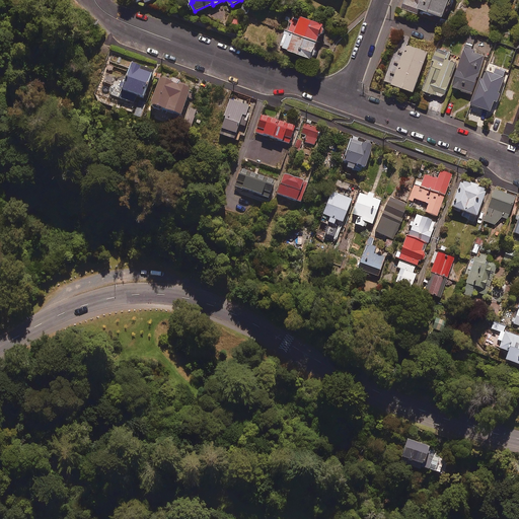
[(253,3),(245,0),(242,10),(249,13),(253,3)]
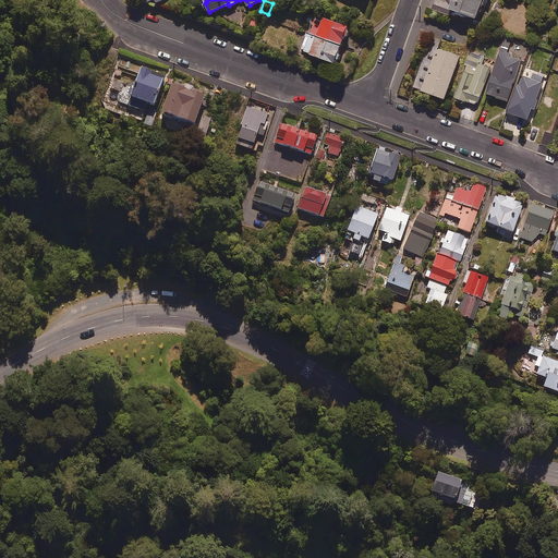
[(451,15),(452,11),(477,20),(484,0),(455,0),(452,9),(437,3),(435,10),(451,15)]
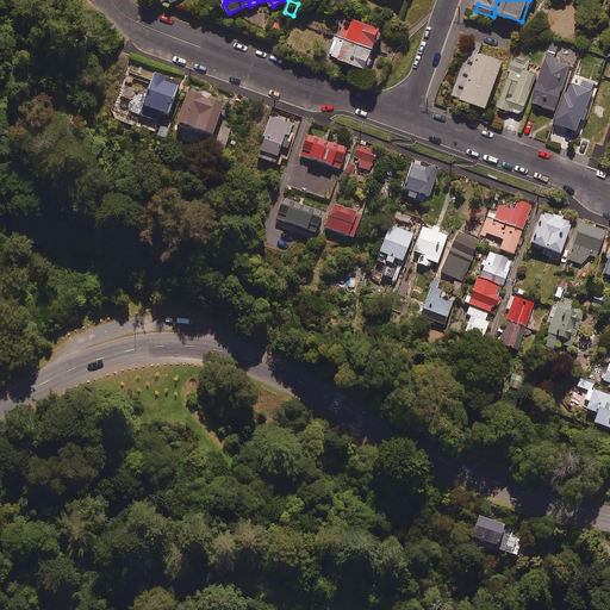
[(384,27),(346,16),(340,37),(336,36),(330,55),(371,67),(384,27)]
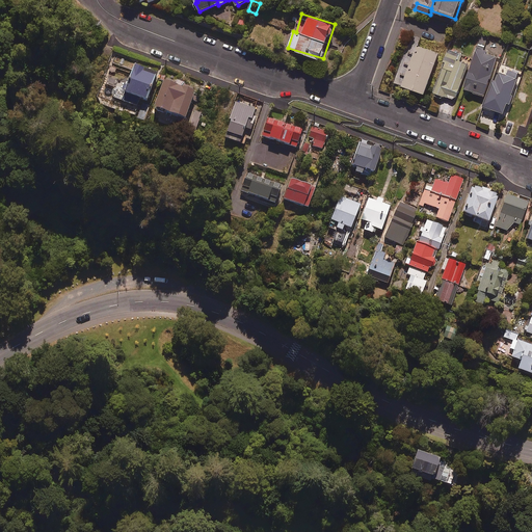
[(250,18),(241,16),(238,23),(247,26),(250,18)]
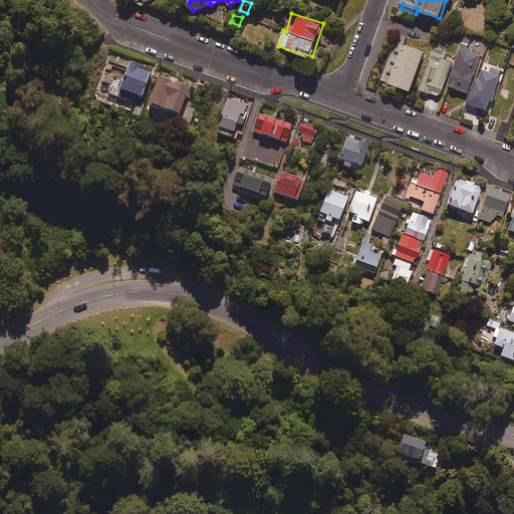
[(472,39),(464,36),(448,87),(468,93),(480,55),(469,52),(469,50),(468,49),(472,39)]
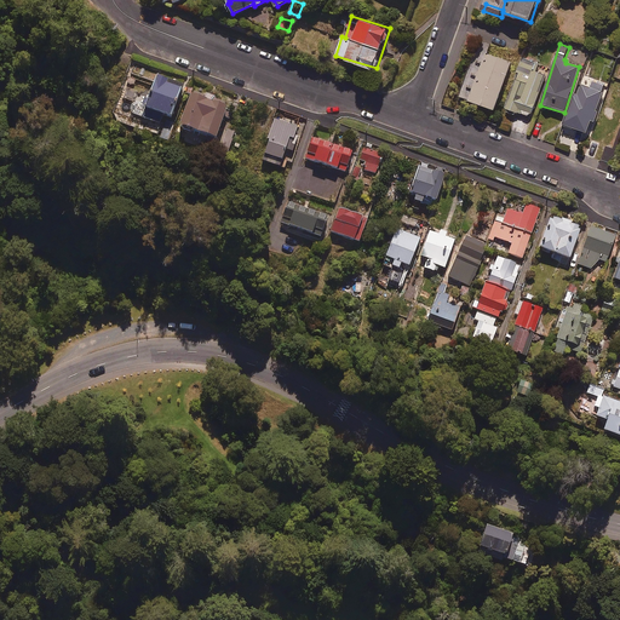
[(135,57),(124,53),(118,69),(130,73),(135,57)]
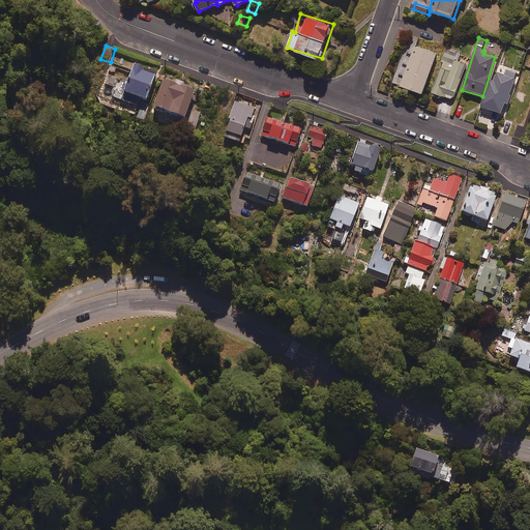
[(438,54),(416,47),(401,87),(423,94),(438,54)]
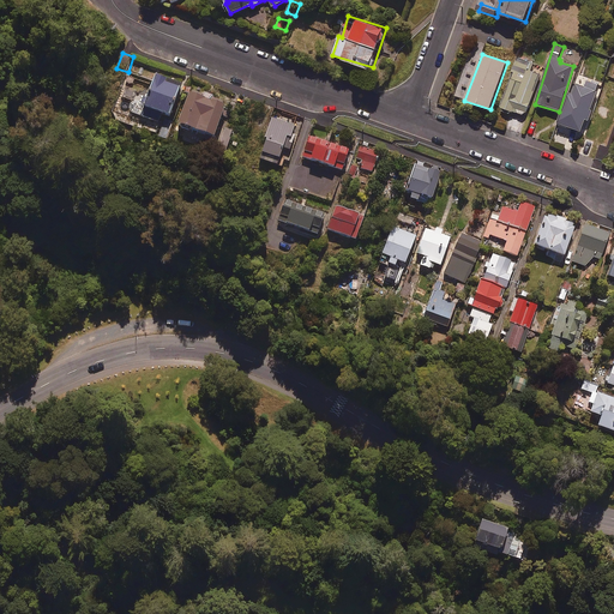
[(501,108),(524,115),(524,113),(527,114),(540,74),(530,71),(533,64),(518,59),(501,108)]
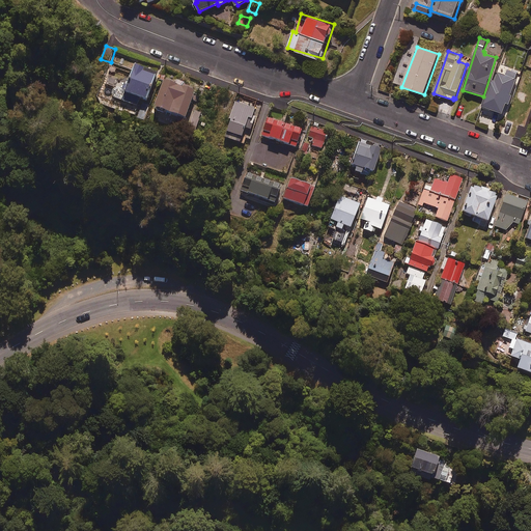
[(149,70),(135,65),(122,100),(137,105),(140,98),(147,101),(158,71),(150,67),(149,70)]
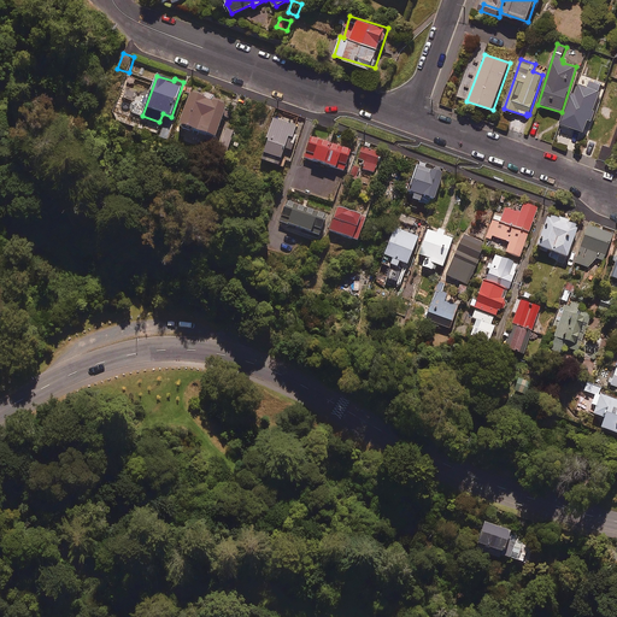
[(588,119),(591,121),(603,84),(591,81),(587,88),(580,86),(576,95),(573,94),(562,124),(585,131),(588,119)]
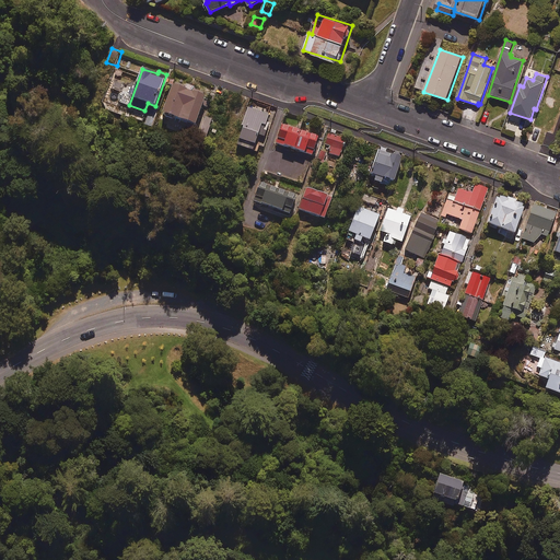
[(163,115),(166,115),(165,118),(174,121),(175,118),(196,125),(206,95),(173,84),(163,115)]
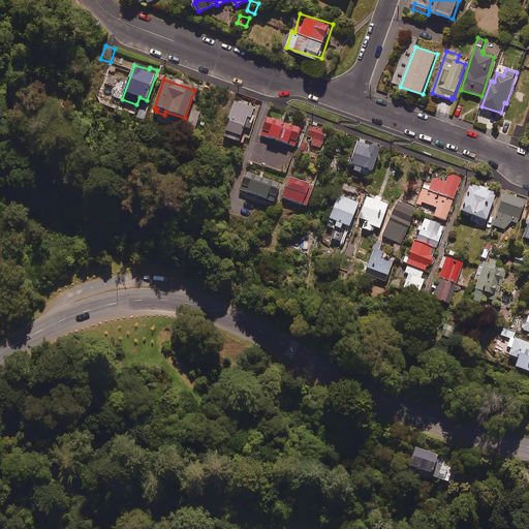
[(253,119),(230,111),(222,136),(240,142),(245,127),(250,128),(253,119)]
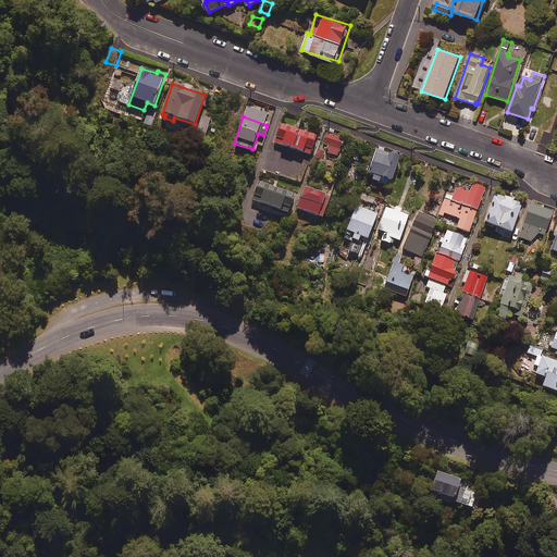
[(317,136),(281,124),(275,141),(311,155),(317,136)]
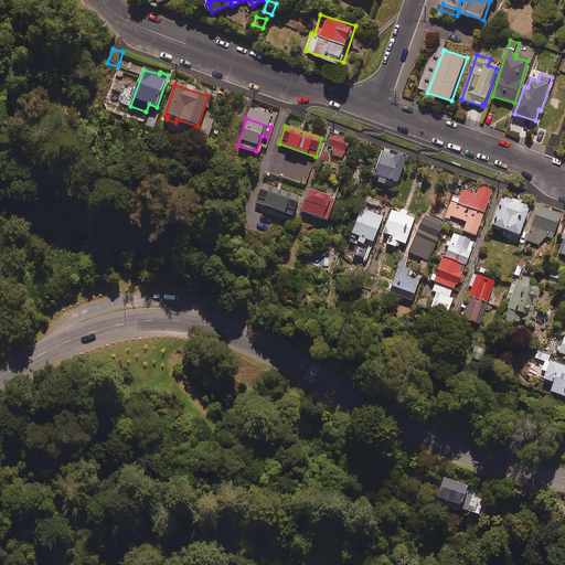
[(350,140),(332,134),(328,145),(336,148),(333,153),(342,158),(350,140)]
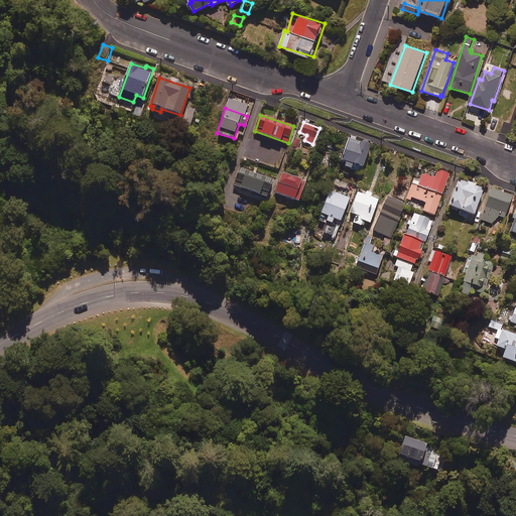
[(341,162),(346,164),(345,168),(352,170),(353,166),(365,169),(373,144),(349,137),(341,162)]
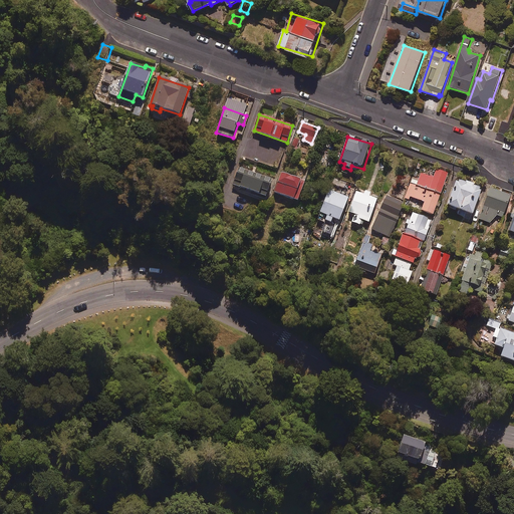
[(333,162),(322,158),(318,166),(324,168),(325,165),(331,167),(333,162)]
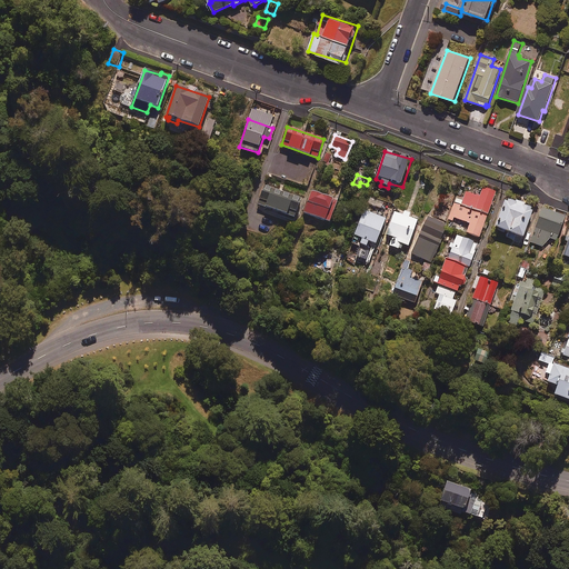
[(301,198),(266,186),(259,205),(296,217),(301,198)]
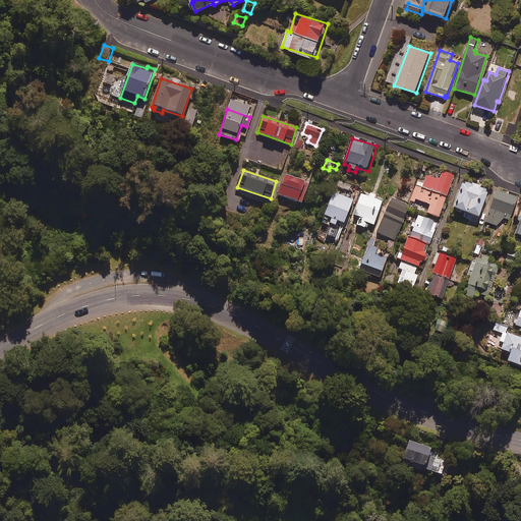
[(418,181),(411,201),(414,203),(415,199),(430,206),(427,214),(439,218),(454,177),(442,172),(439,180),(426,176),(424,183),(418,181)]
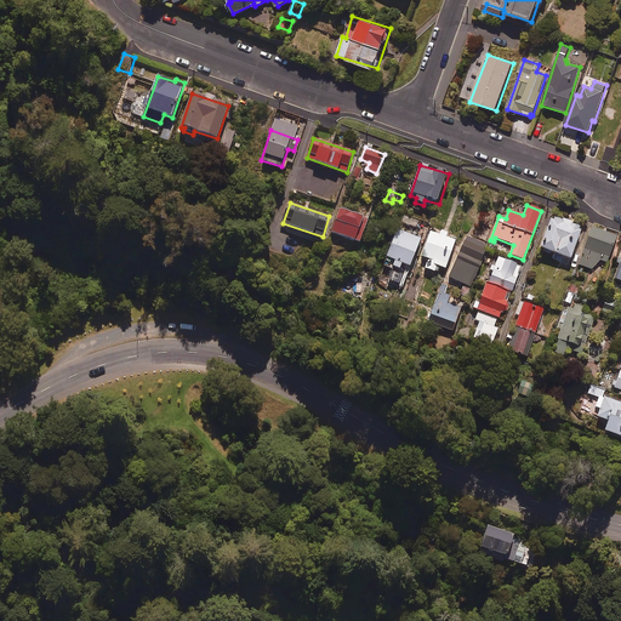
[(369,218),(341,210),(332,232),(360,241),(369,218)]
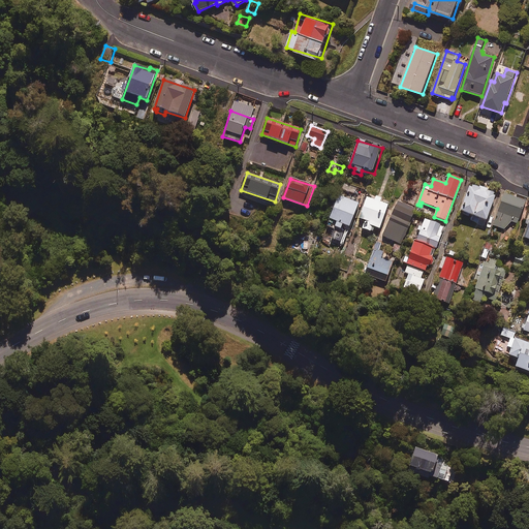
[(345,183),(342,188),(353,193),(355,187),(345,183)]
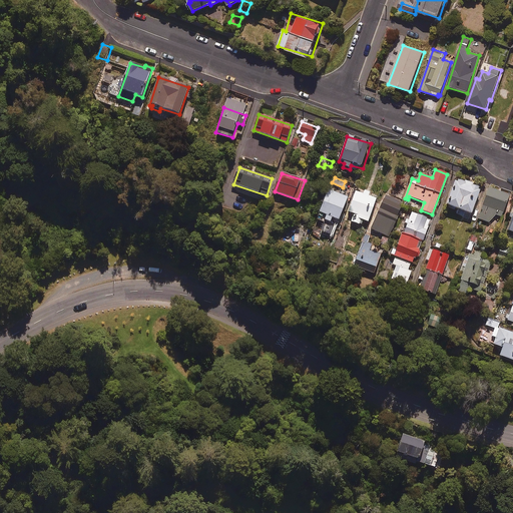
[(481,189),(457,180),(447,206),(471,215),(481,189)]
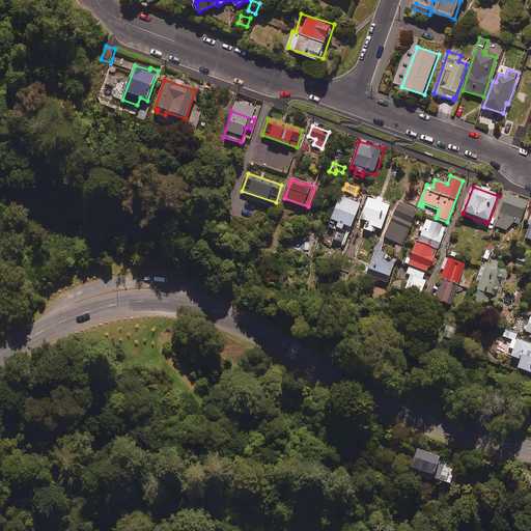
[(339,196),(330,222),(336,224),(335,229),(341,231),(343,226),(351,228),(360,203),(339,196)]
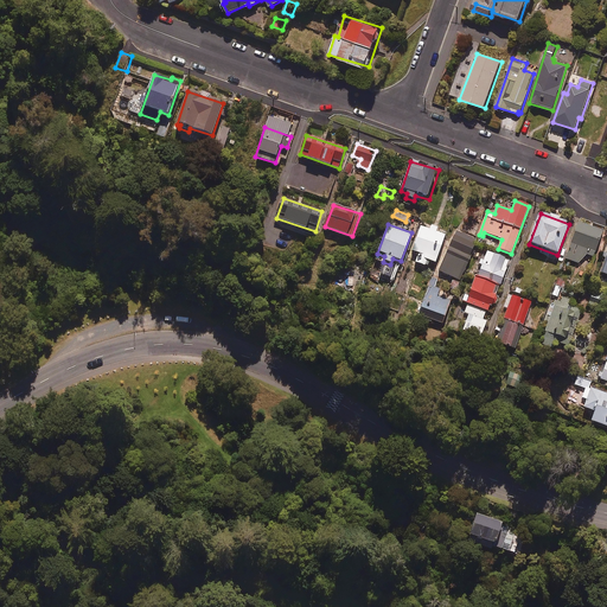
[(602,232),(579,224),(566,259),(579,263),(587,255),(594,257),(602,232)]
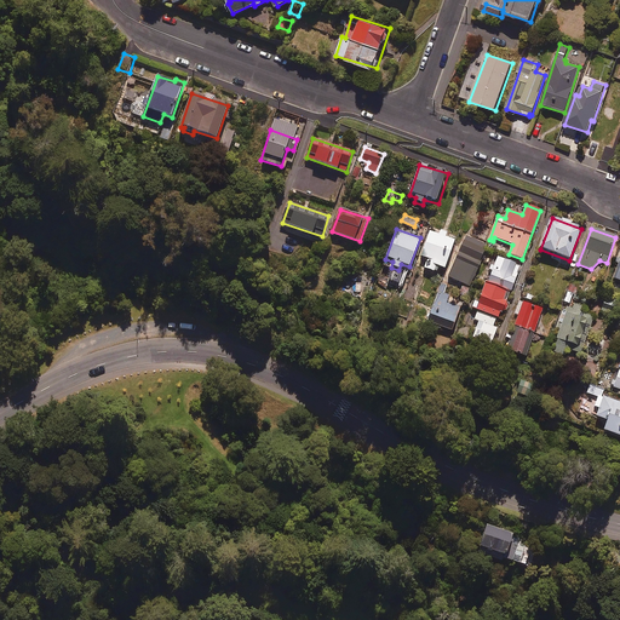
[(446,233),(441,230),(438,235),(430,231),(420,258),(428,260),(425,269),(434,273),(436,267),(445,269),(454,241),(445,236),(446,233)]
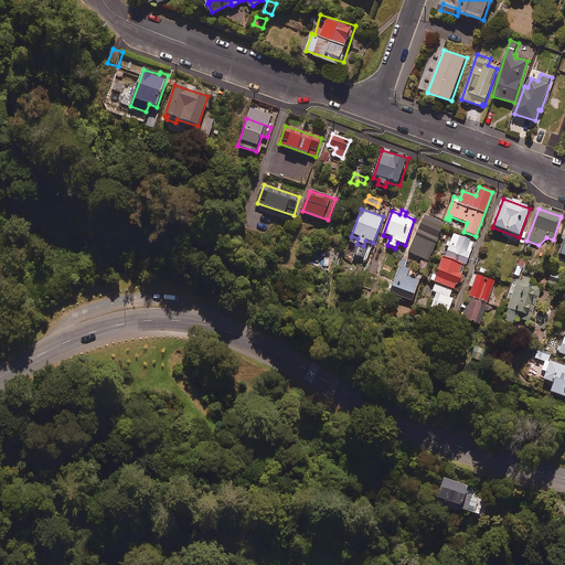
[(445,223),(425,214),(408,253),(428,262),(445,223)]
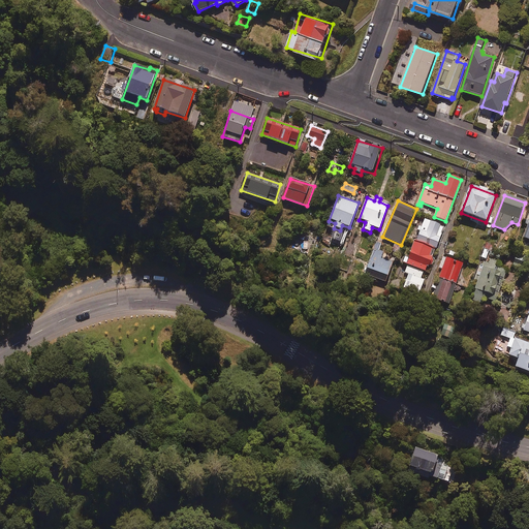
[(414,242),(436,249),(444,226),(423,219),(414,242)]
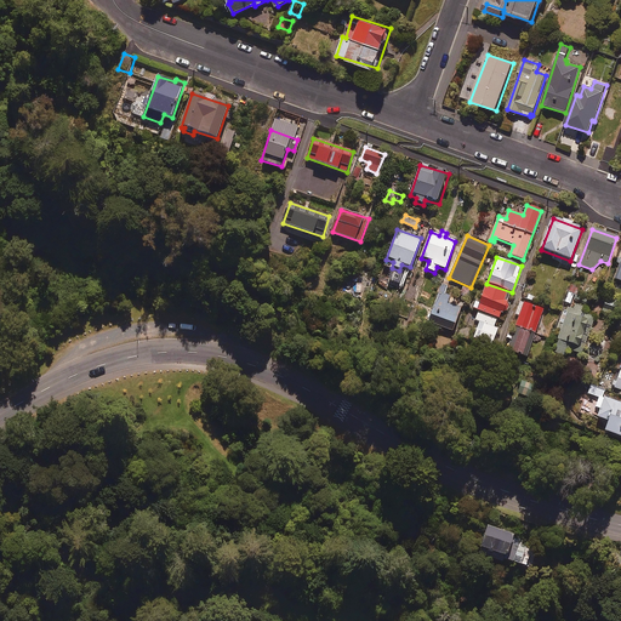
[(512,292),(486,284),(479,305),(474,302),(473,309),(478,311),(478,312),(497,319),(502,320),(512,292)]
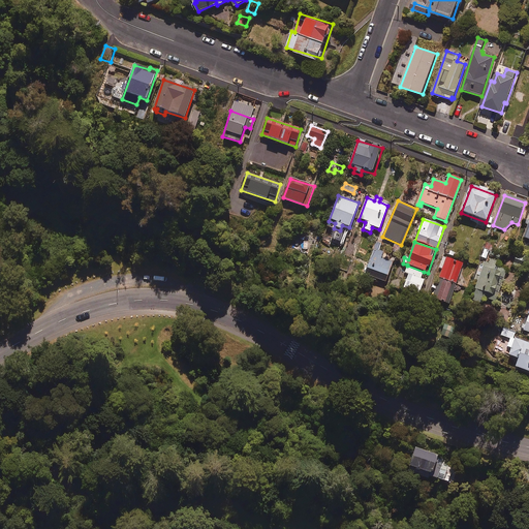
[(379,250),(381,245),(376,243),(365,276),(385,283),(393,262),(380,258),(383,251),(379,250)]
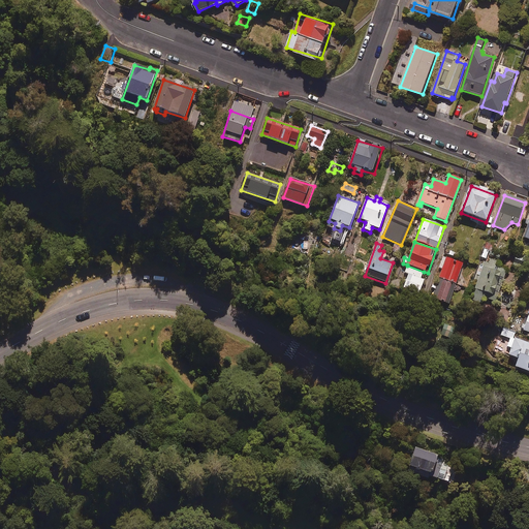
[(528,258),(518,255),(515,265),(525,268),(528,258)]
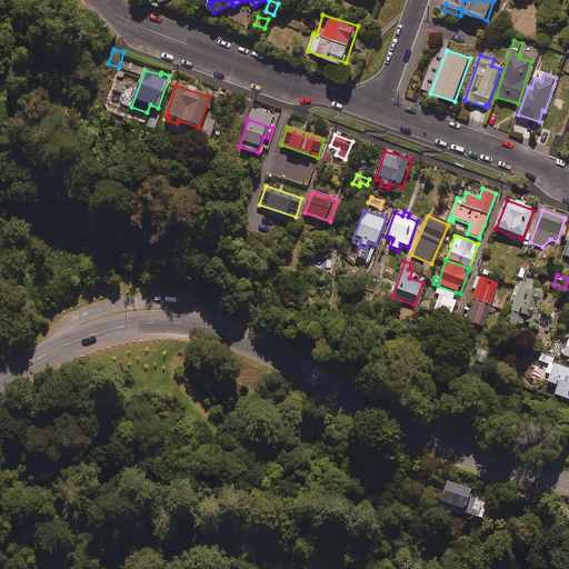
[(472,299),(490,305),(498,283),(480,278),(472,299)]
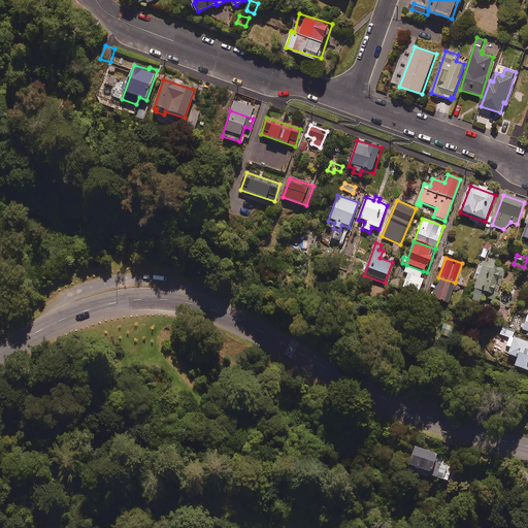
[(486,299),(496,301),(505,269),(481,262),(474,279),(477,281),(471,300),(485,304),(486,299)]
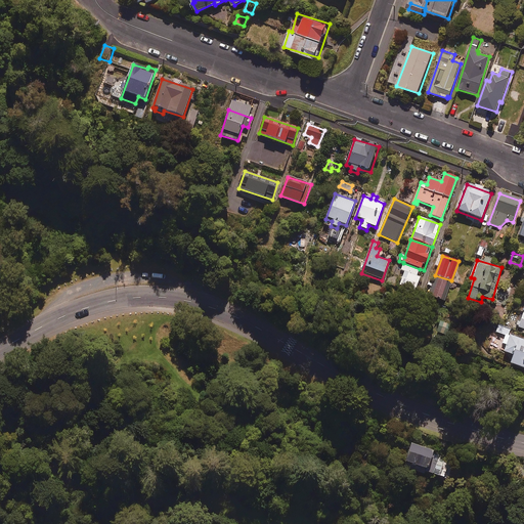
[(420,269),(403,263),(401,270),(404,271),(400,286),(416,291),(420,277),(417,276),(420,269)]
